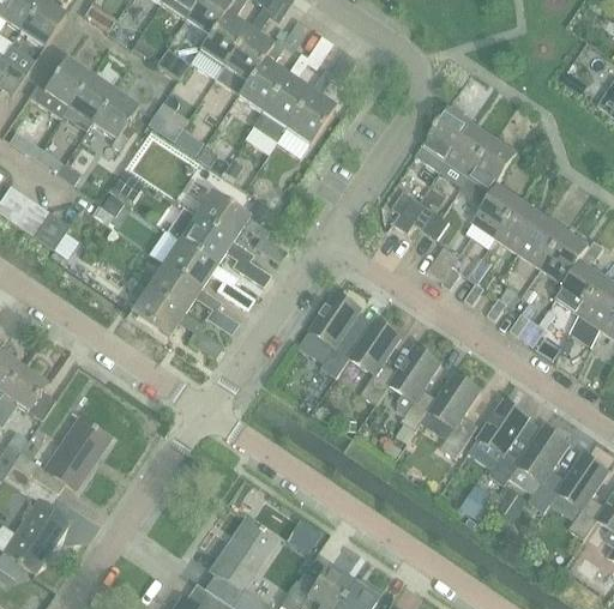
[(4,0),(0,6),(0,18),(18,31),(40,0),(4,0)]
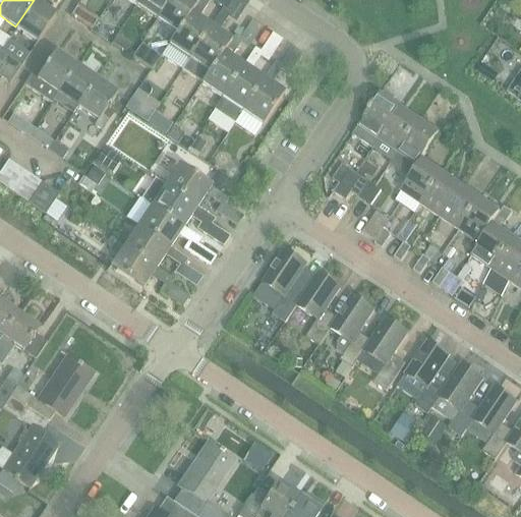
[(55,12),(38,0),(34,0),(15,26),(36,41),(55,12)]
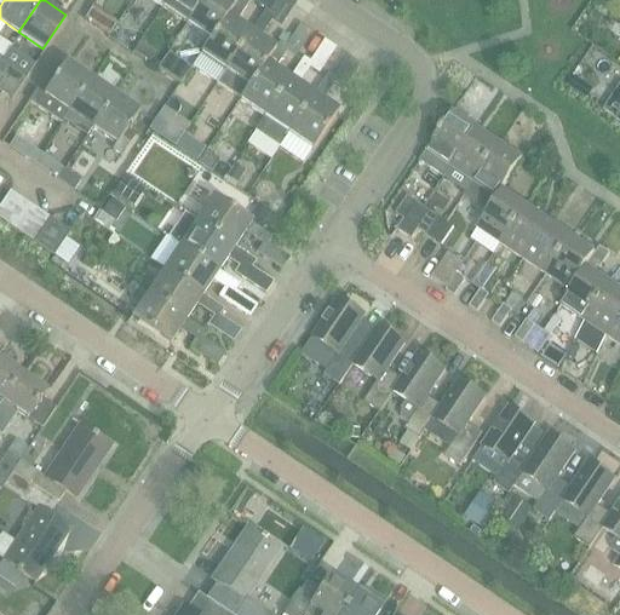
[(164,0),(162,3),(187,19),(199,0),(164,0)]
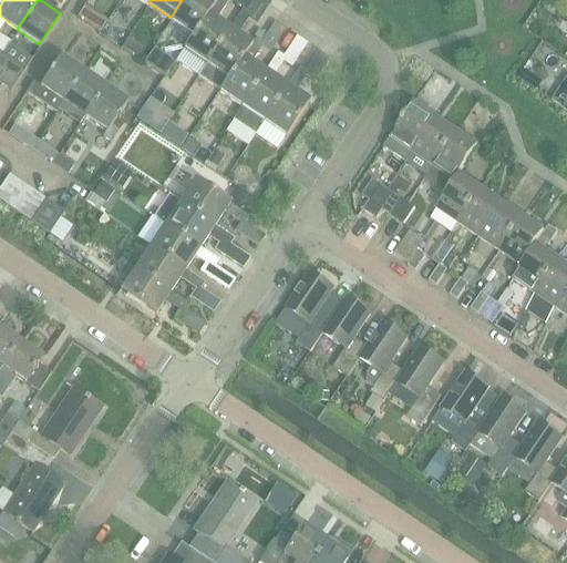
[(182,0),(171,18),(192,32),(207,10),(215,0),(182,0)]
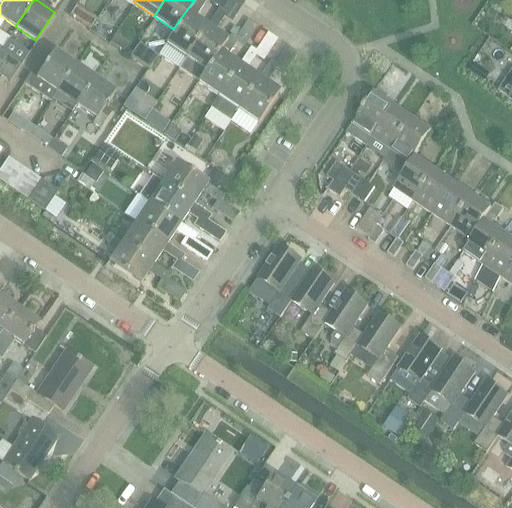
[(187,9),(173,29),(165,41),(166,42),(159,51),(178,65),(207,23),(195,15),(206,0),(194,0),(187,9)]
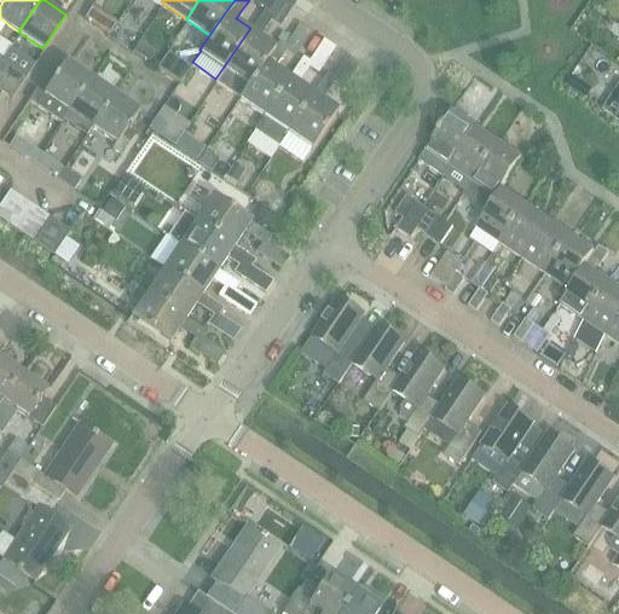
[(278,0),(271,11),(265,7),(250,28),(215,79),(237,96),(247,82),(265,57),(275,45),(260,34),(275,13),(282,18),(295,0),(278,0)]
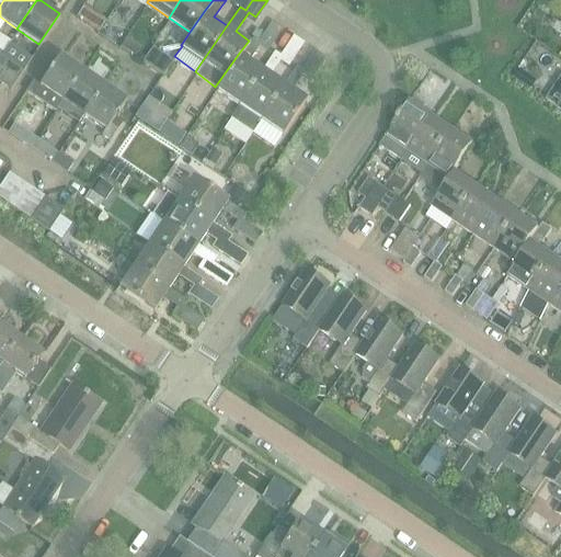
[(93,12),(87,21),(98,29),(106,16),(93,12)]
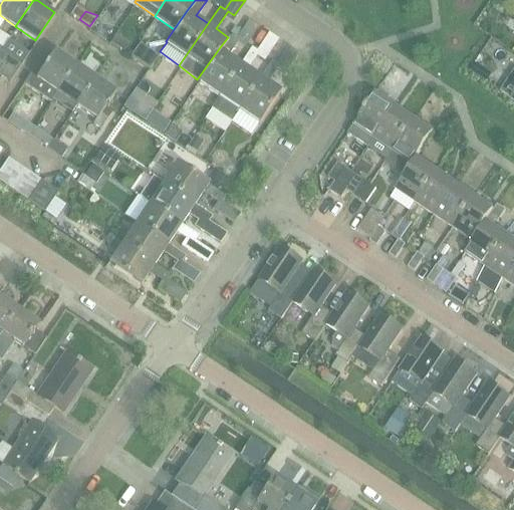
[(220,47),(205,68),(197,79),(218,93),(240,61),(229,53),(240,37),(247,41),(259,24),(249,17),(242,28),(234,23),(230,30),(232,31),(228,37),(220,47)]
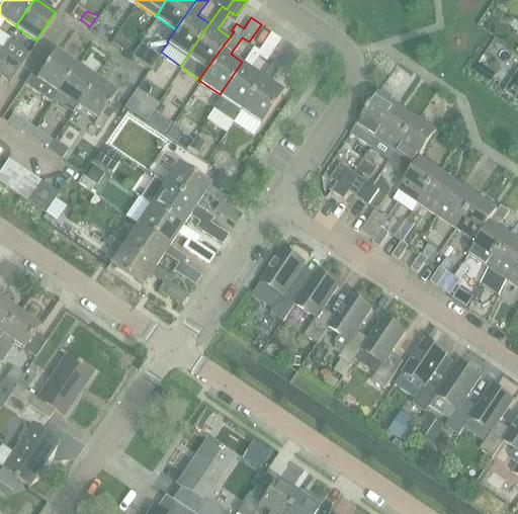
[(111,38),(110,38),(112,34),(115,29),(104,21),(96,31),(109,40),(111,38)]
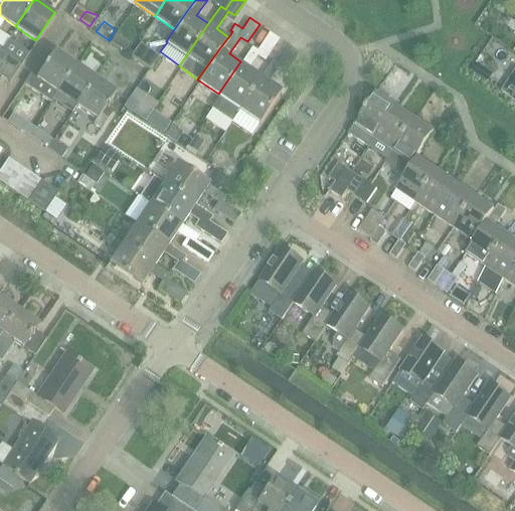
[(129,50),(135,43),(115,29),(112,34),(110,38),(111,38),(129,50)]
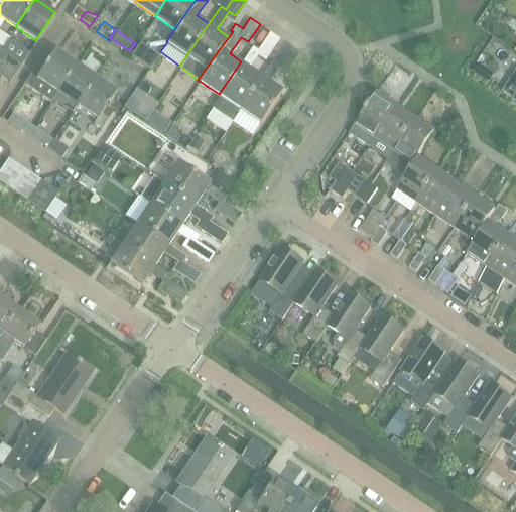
[(253,44),(241,61),(219,94),(220,95),(212,106),(232,119),(239,108),(261,76),(249,67),(261,50),(267,54),(279,36),(270,30),(258,48),(253,44)]
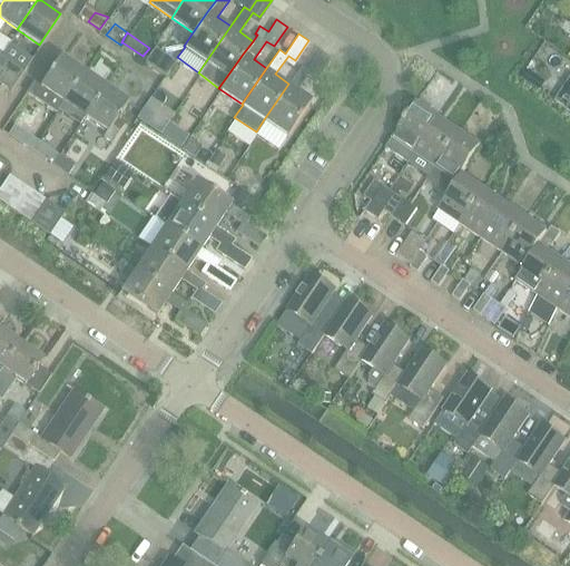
[(149,48),(143,56),(146,58),(145,59),(166,74),(176,58),(156,45),(151,49),(149,48)]
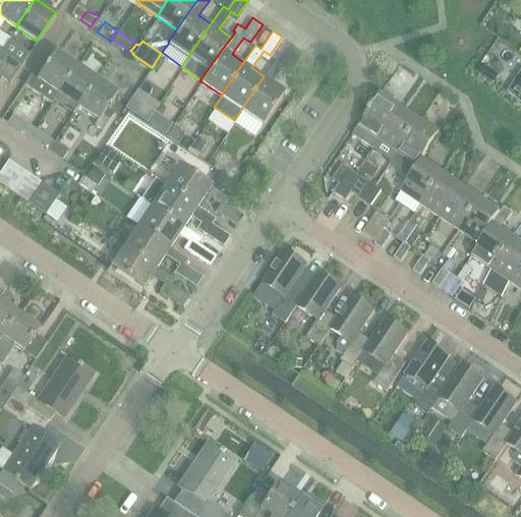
[(276,59),(264,76),(241,109),(263,123),(285,91),(272,80),(283,64),(290,69),(302,51),(292,44),(280,62),(276,59)]
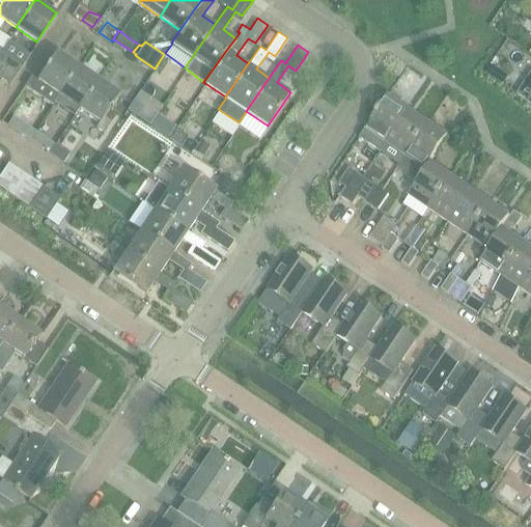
[(51,102),(53,99),(77,63),(56,49),(36,78),(30,87),(51,102)]
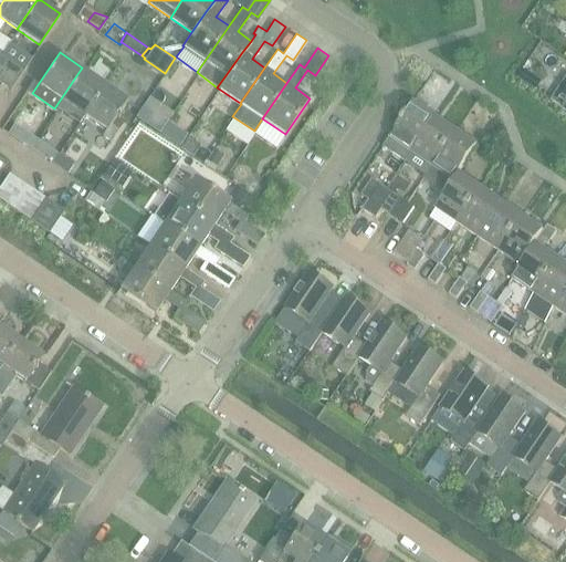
[(23,68),(1,53),(0,53),(0,79),(11,86),(23,68)]
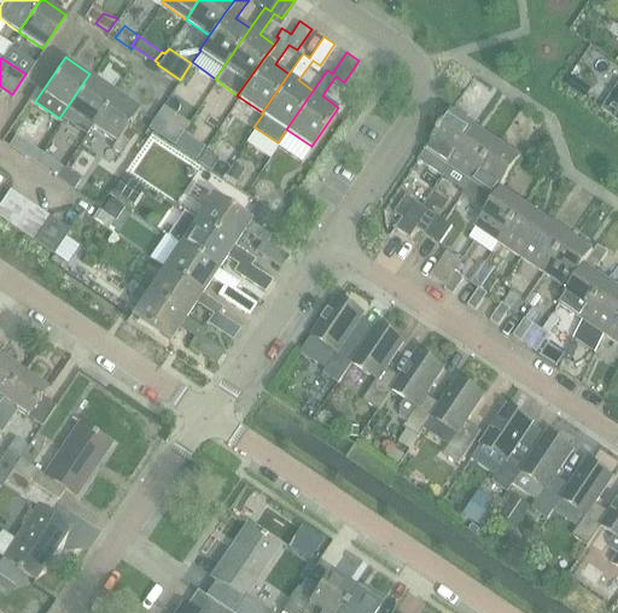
[(573,68),(565,80),(577,88),(586,75),(573,68)]
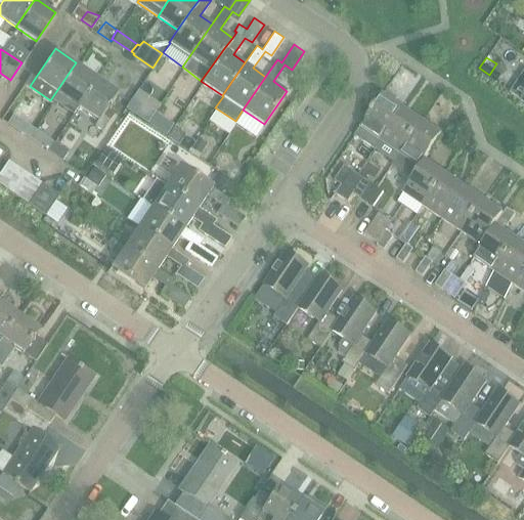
[(76,62),(52,97),(73,112),(77,105),(96,77),(76,62)]
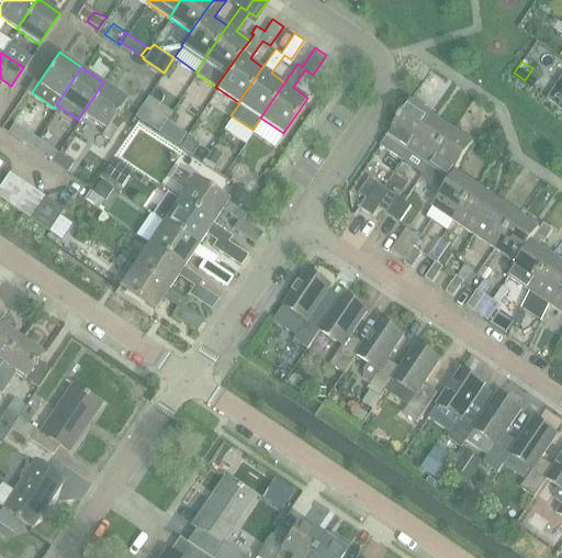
[(32,92),(38,82),(33,79),(26,89),(32,92)]
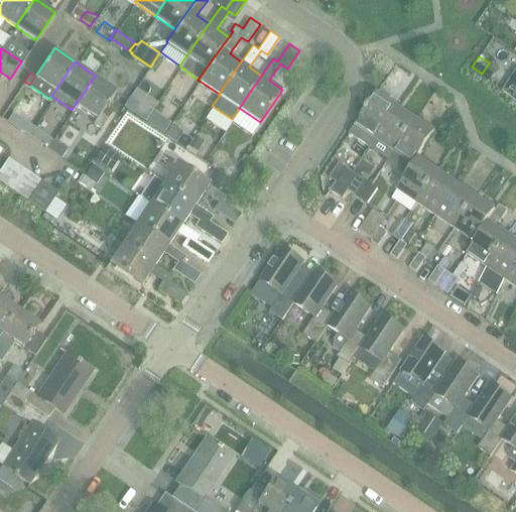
[(95,76),(76,104),(96,118),(94,120),(101,125),(113,107),(107,103),(116,90),(95,76)]
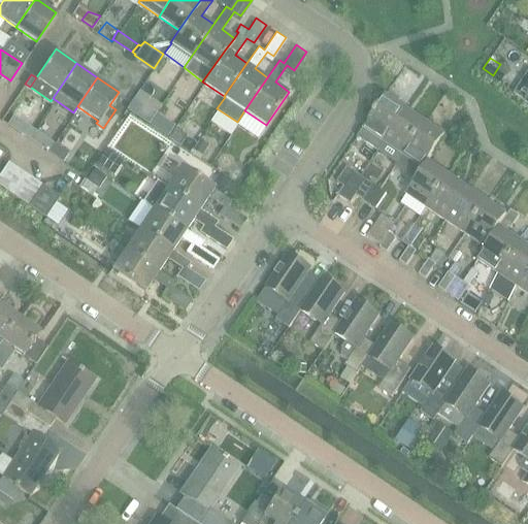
[(357,134),(377,148),(405,106),(385,93),(357,134)]
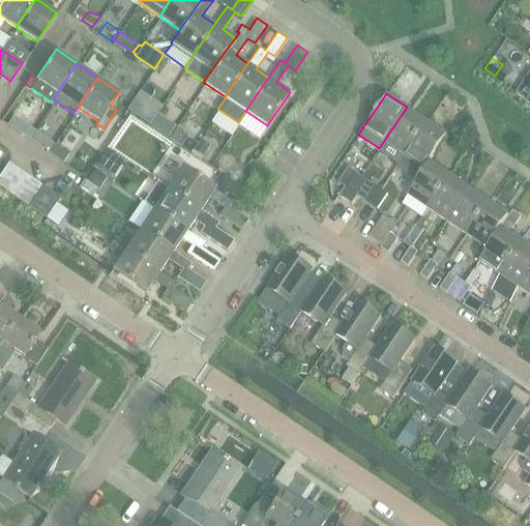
[(25,115),(41,128),(49,118),(33,106),(25,115)]
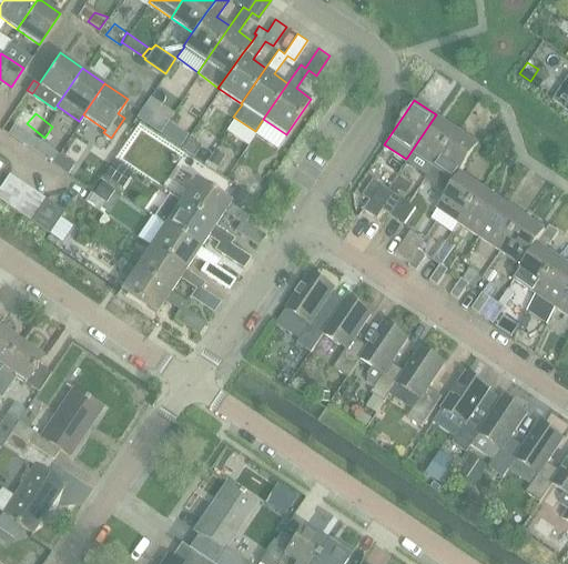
[(436,114),(406,159),(427,172),(457,129),(436,114)]
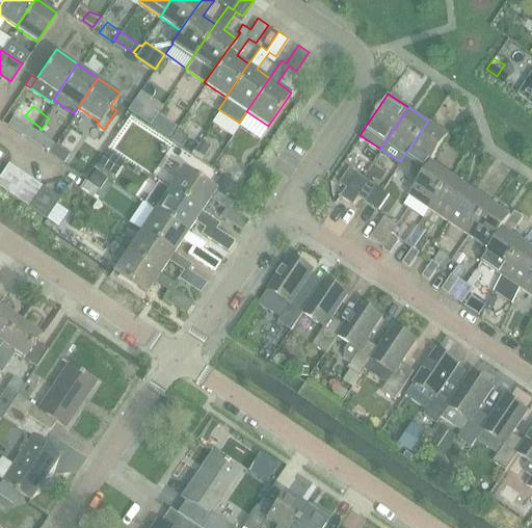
[(16,110),(7,123),(28,136),(34,128),(23,120),(25,116),(25,114),(19,109),(16,110)]
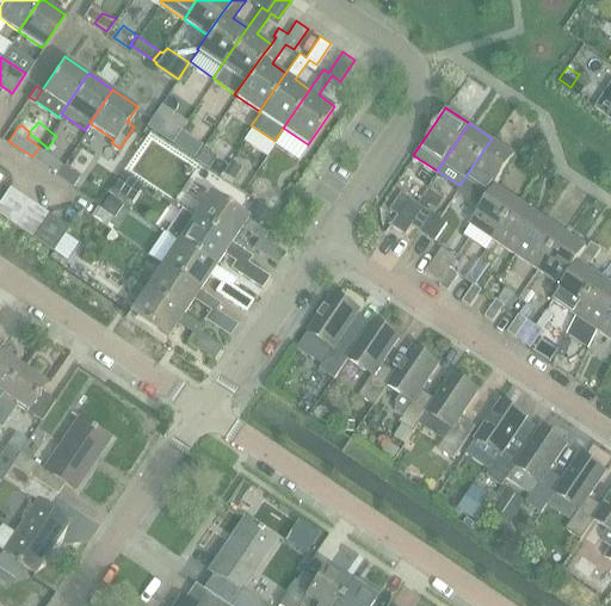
[(183,149),(193,156),(202,143),(192,136),(183,149)]
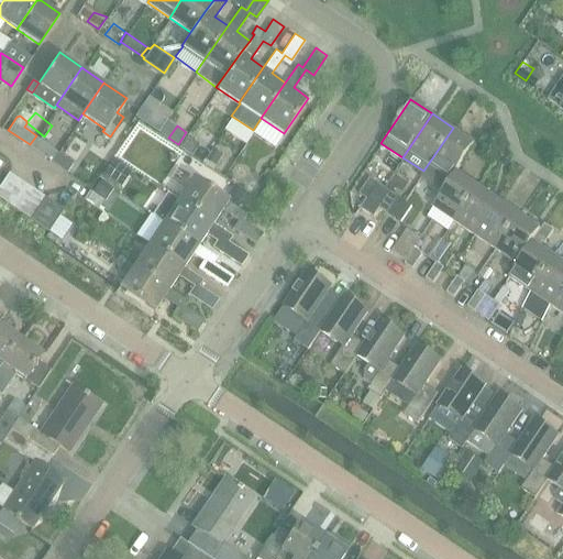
[(421,175),(442,189),(456,168),(455,168),(474,142),(453,128),(423,171),(421,175)]
